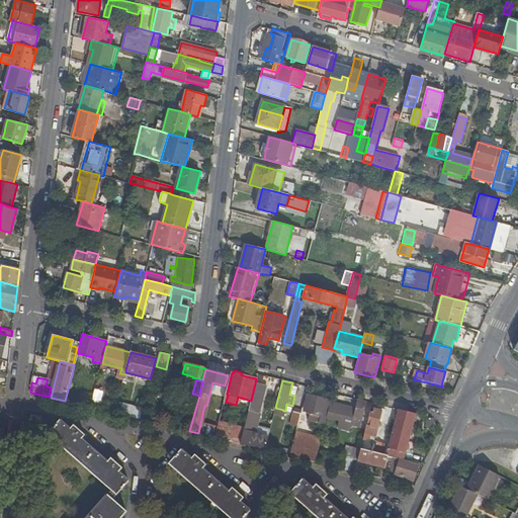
[(265,386),(255,383),(251,401),(243,430),(240,443),(264,449),(266,444),(268,437),(253,433),(255,426),(265,386)]
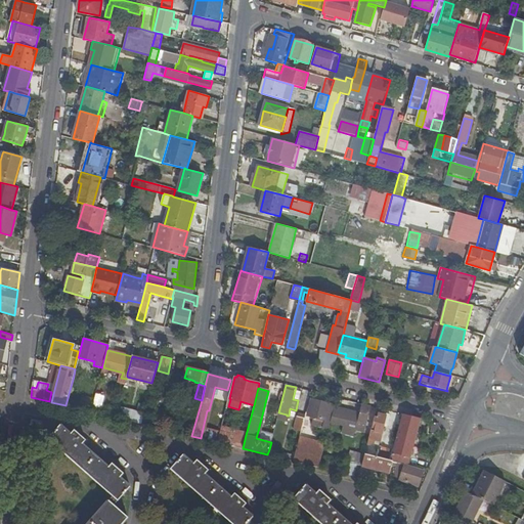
[(102,396),(95,394),(93,402),(91,411),(98,413),(102,396)]
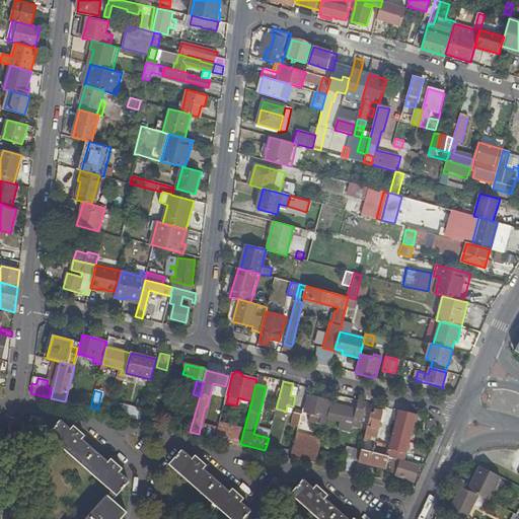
[(82,395),(79,405),(90,408),(92,398),(82,395)]
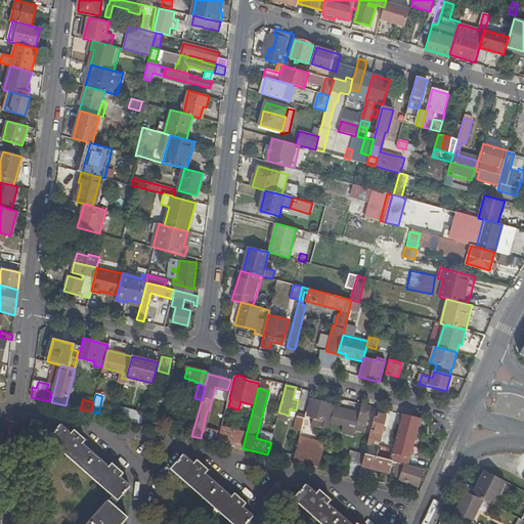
[(335,405),(311,399),(308,415),(315,418),(323,420),(322,427),(329,429),(330,423),(334,407),(335,405)]
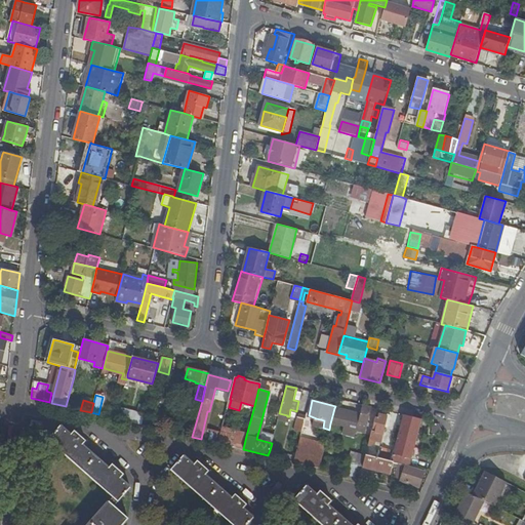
[(365,432),(371,407),(363,405),(360,414),(334,408),(330,423),(344,427),(341,433),(355,436),(357,430),(365,432)]
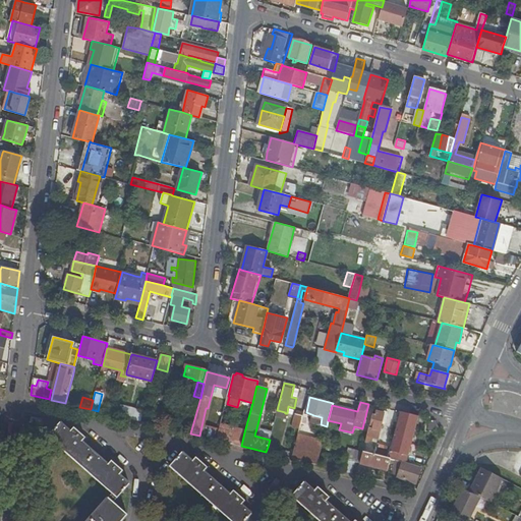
[(285,412),(277,410),(276,416),(284,419),(285,413),(285,412)]
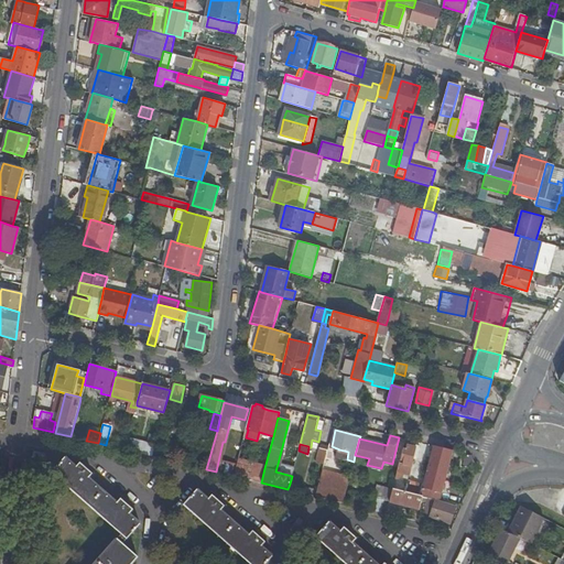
[(405,451),(403,449),(396,477),(399,478),(403,475),(403,473),(411,474),(413,466),(412,466),(414,456),(418,457),(420,445),(416,445),(415,447),(407,445),(405,451)]
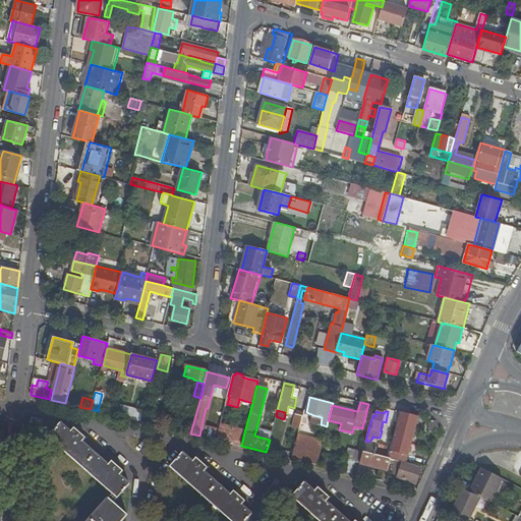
[(418,416),(399,411),(390,448),(387,458),(391,458),(402,461),(406,462),(418,416)]
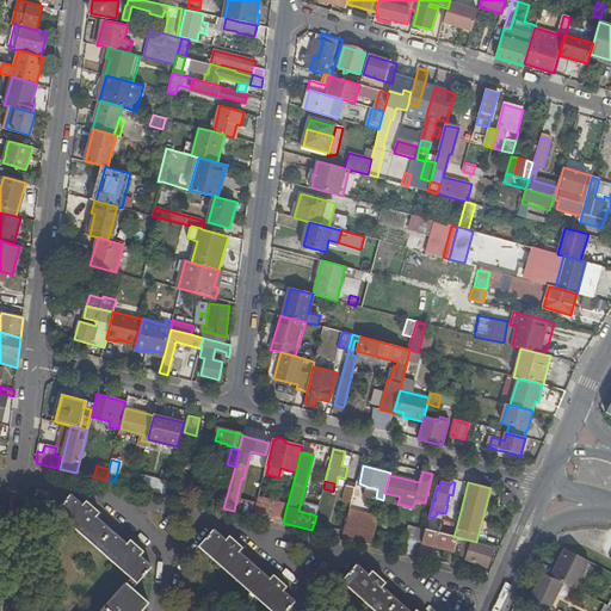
[(165,494),(167,486),(158,483),(156,492),(165,494)]
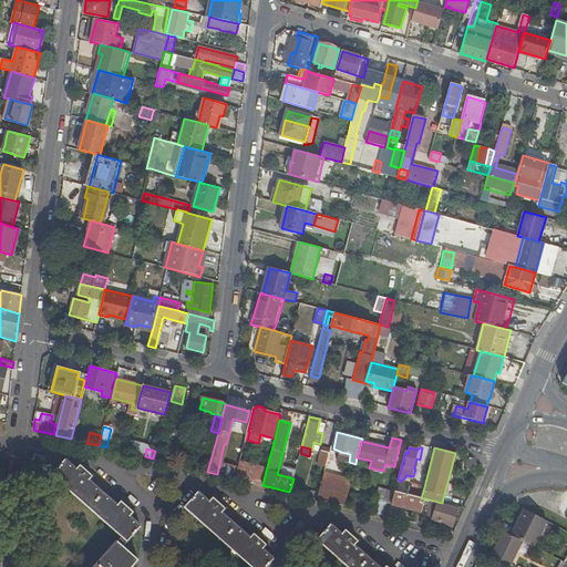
[(317,466),(326,467),(329,452),(321,451),(317,466)]
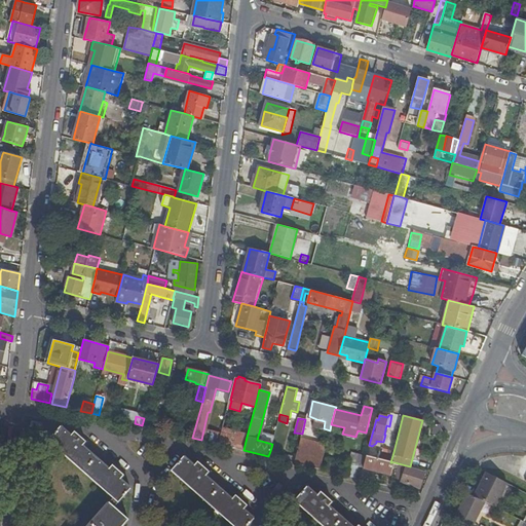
[(325,421),(316,419),(316,421),(320,422),(317,427),(324,428),(325,421)]
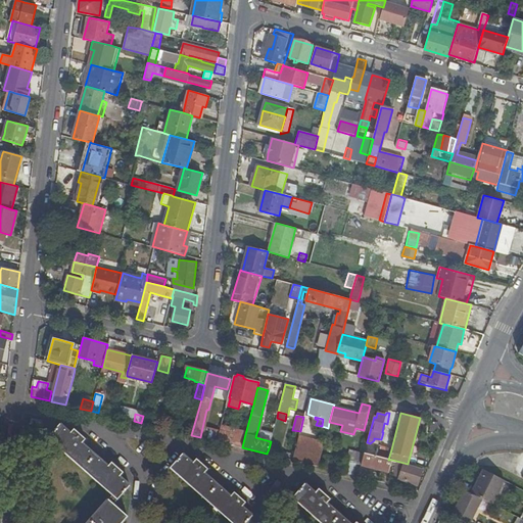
[(185,419),(184,427),(191,429),(193,421),(185,419)]
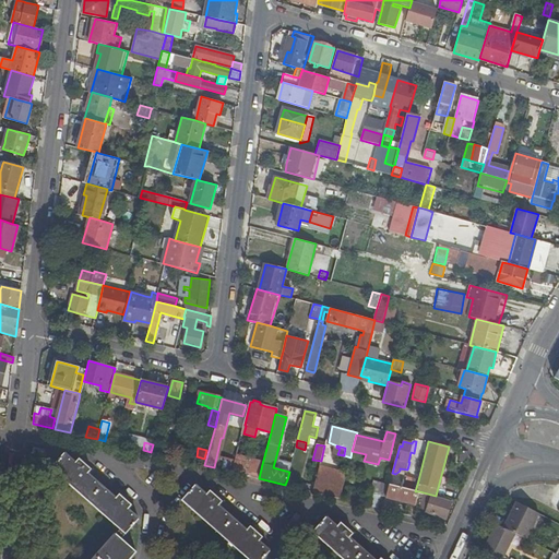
[(120,530),(94,558),(129,558),(135,552),(121,539),(139,520),(128,511),(131,506),(119,496),(116,500),(86,474),(91,470),(79,460),(74,464),(63,454),(50,468),(120,530)]
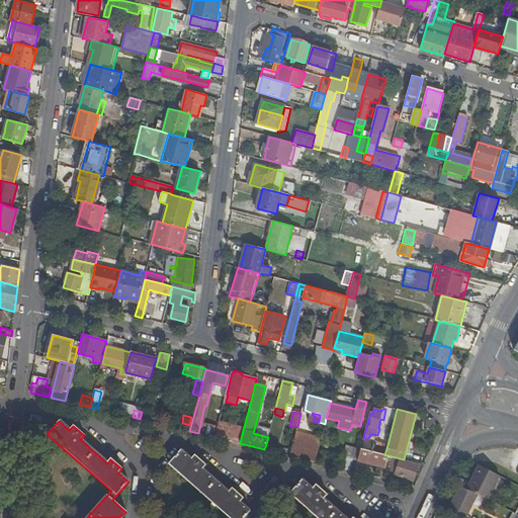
[(210,426),(207,436),(214,437),(218,428),(210,426)]
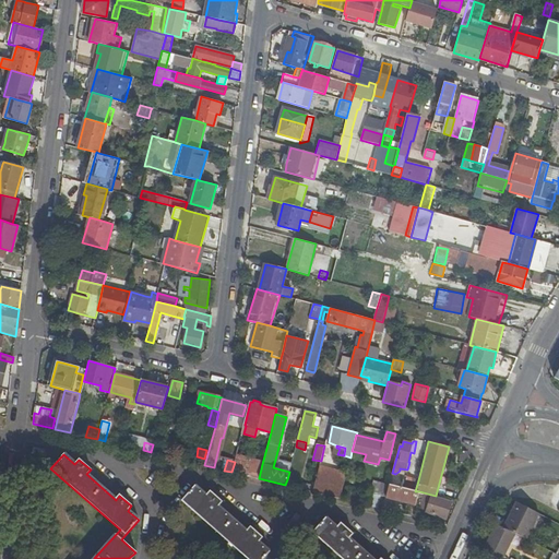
[(290,464),(275,460),(273,467),(289,472),(290,464)]
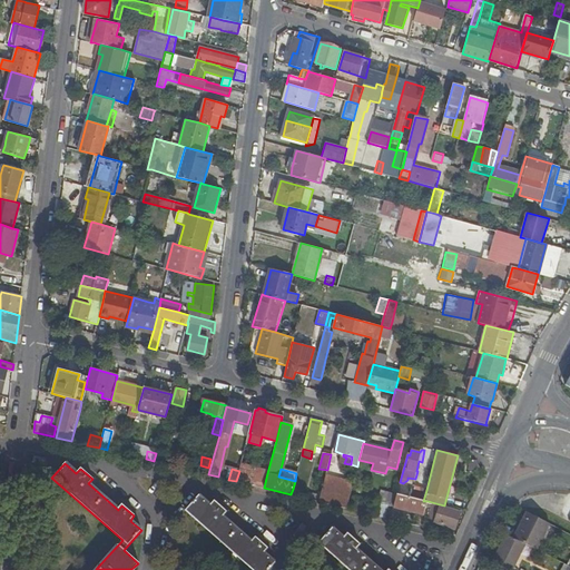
[(264,488),(267,473),(254,470),(253,474),(246,472),(244,483),(264,488)]
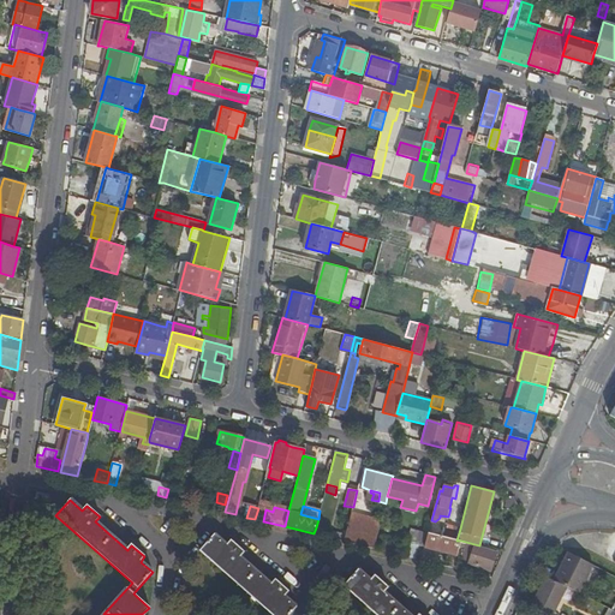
[(364,523),(350,519),(347,529),(362,532),(364,523)]
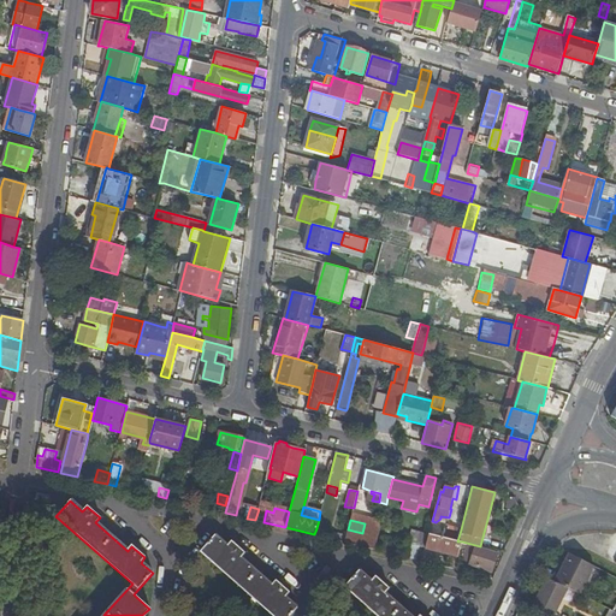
[(444,529),(442,537),(457,542),(461,529),(454,527),(452,532),(444,529)]
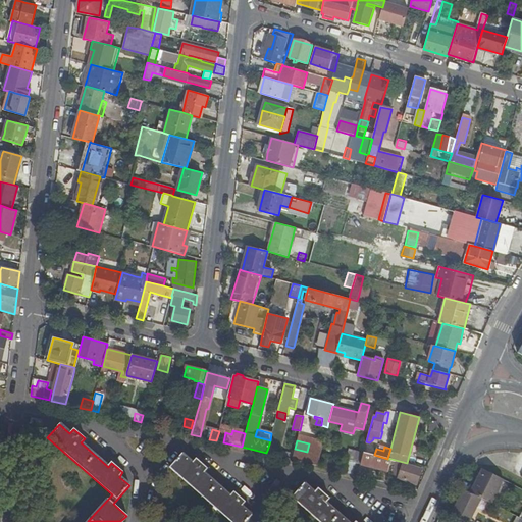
[(281,454),(282,452),(268,448),(266,453),(278,456),(278,453),(281,454)]
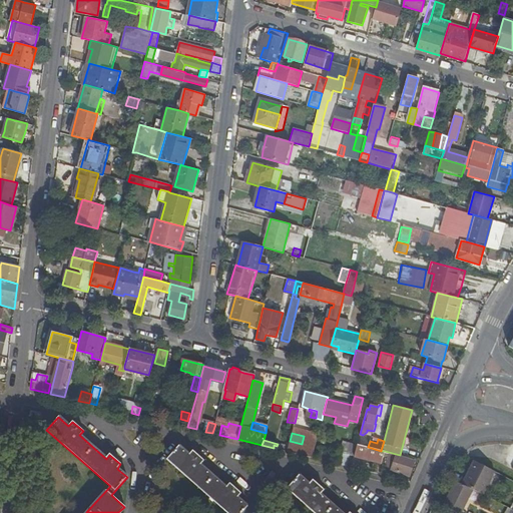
[(302,444),(290,441),(289,447),(288,452),(312,458),(314,447),(302,444)]
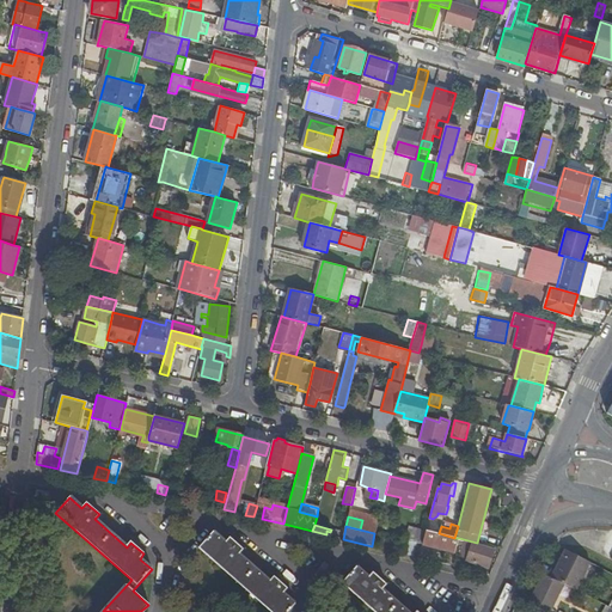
[(418,543),(452,551),(456,552),(457,544),(459,538),(454,538),(439,533),(426,531),(409,526),(405,539),(408,540),(418,543)]
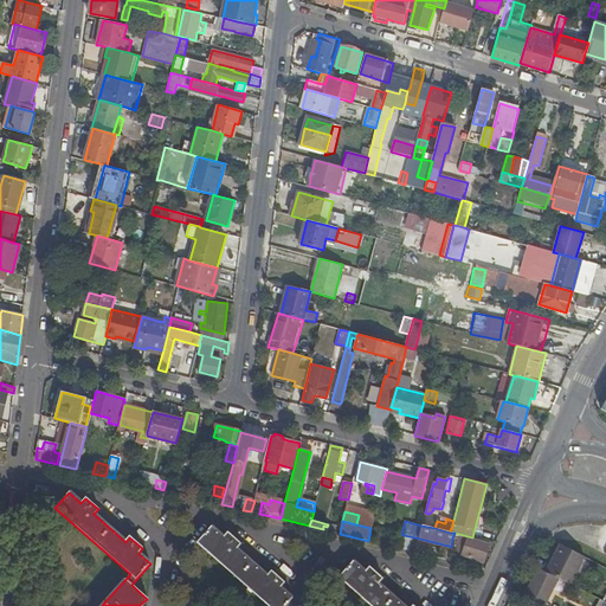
[(268,605),(283,605),(291,598),(279,587),(283,582),(270,572),(266,577),(236,548),(239,545),(226,533),(223,537),(211,527),(197,542),(268,605)]
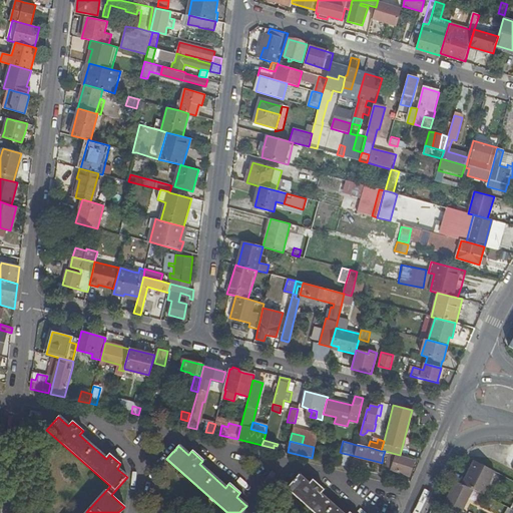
[(393,463),(396,454),(385,451),(383,456),(388,457),(387,461),(393,463)]
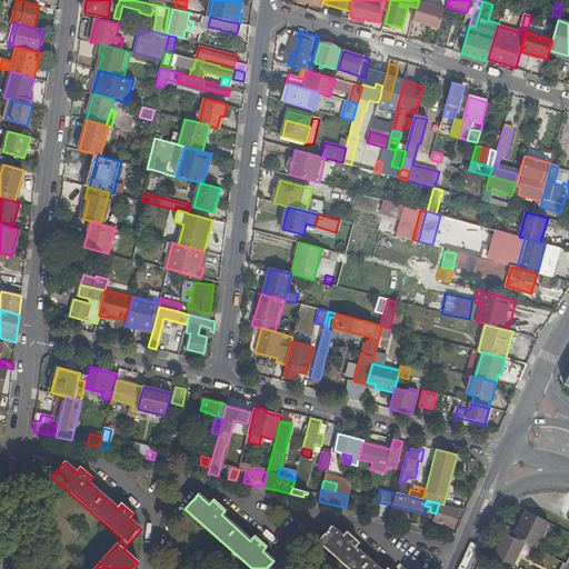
[(389,505),(379,502),(377,512),(386,515),(389,505)]
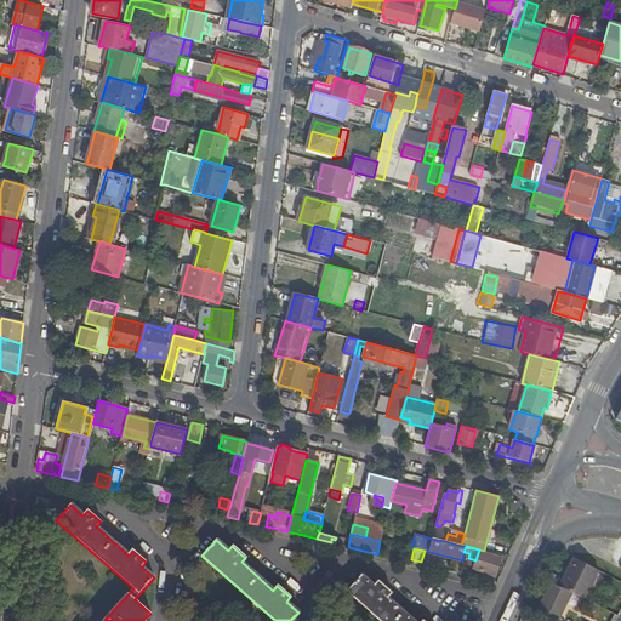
[(501,558),(479,550),(476,560),(468,558),(465,567),(473,569),(495,576),(501,558)]
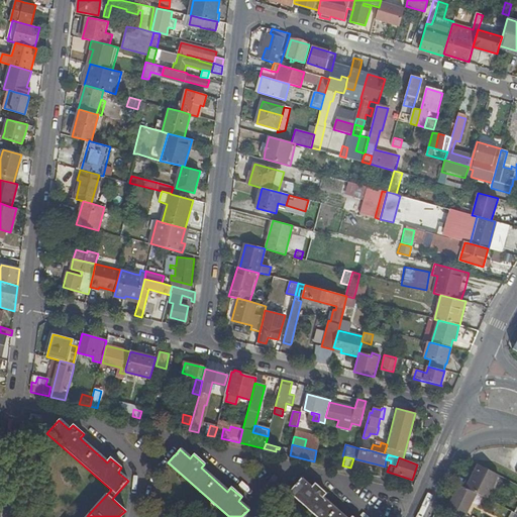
[(496,473),(476,462),(463,486),(474,491),(485,496),(496,473)]
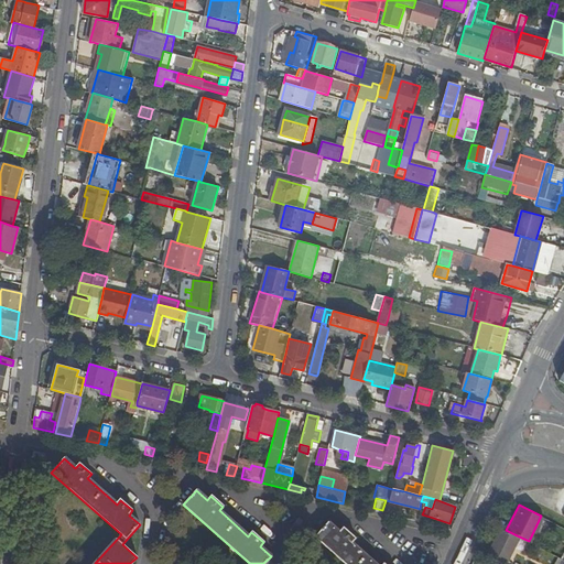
[(383,563),(384,563),(383,563),(375,563),(351,543),(355,539),(343,528),(338,532),(327,522),(314,538),(344,563),(383,563)]
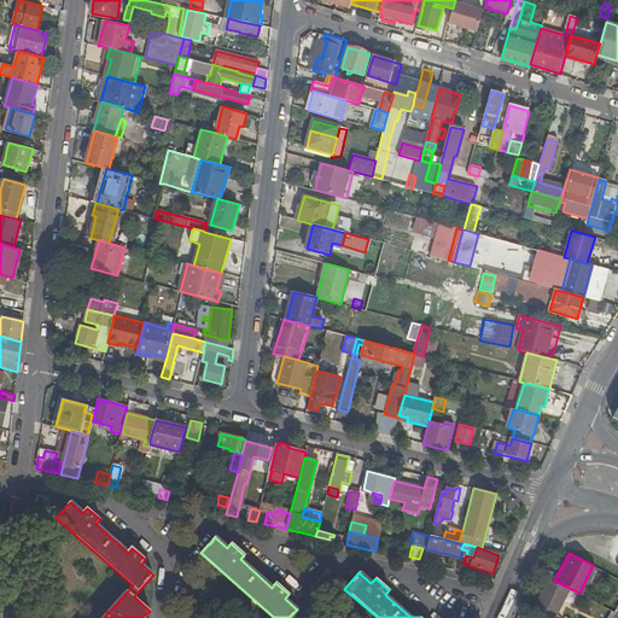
[(534,606),(554,616),(566,587),(554,581),(547,577),(534,606)]
